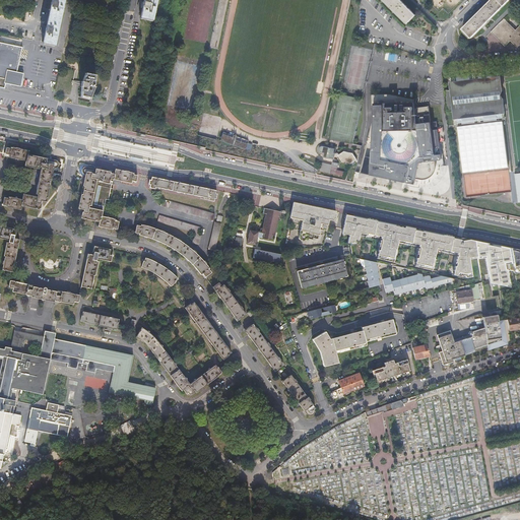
[(55,46),(63,0),(51,0),(44,39),(43,43),(55,46)]
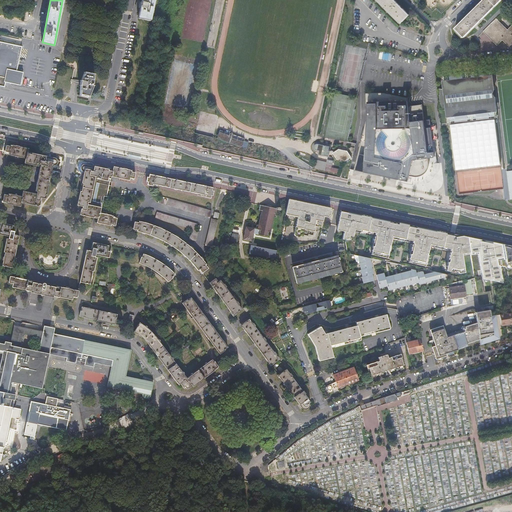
[(141,0),(138,17),(150,19),(153,0),(141,0)]
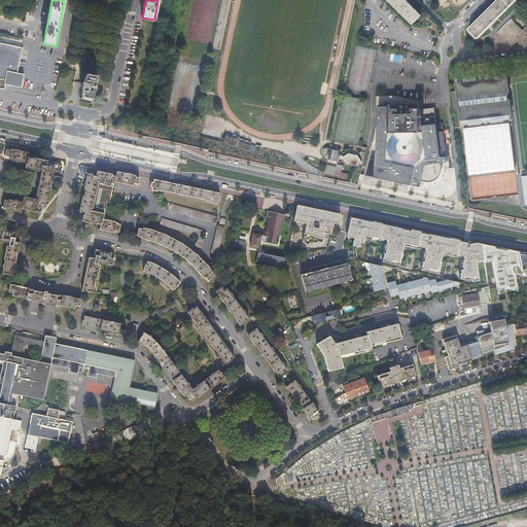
[(388,0),(411,23),(420,13),(406,0),(388,0)]
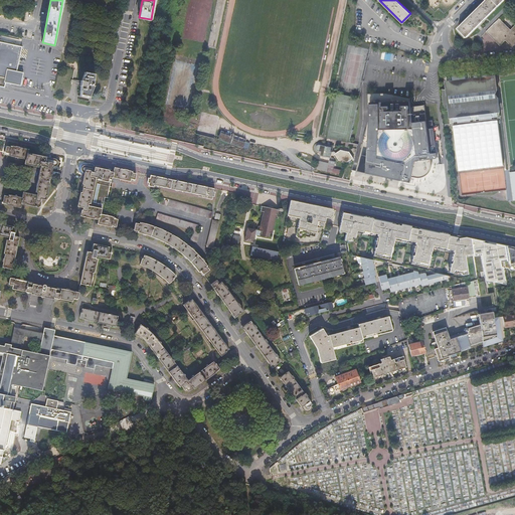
[(504,0),(486,0),(458,28),(459,29),(466,36),(467,37),(504,0)]
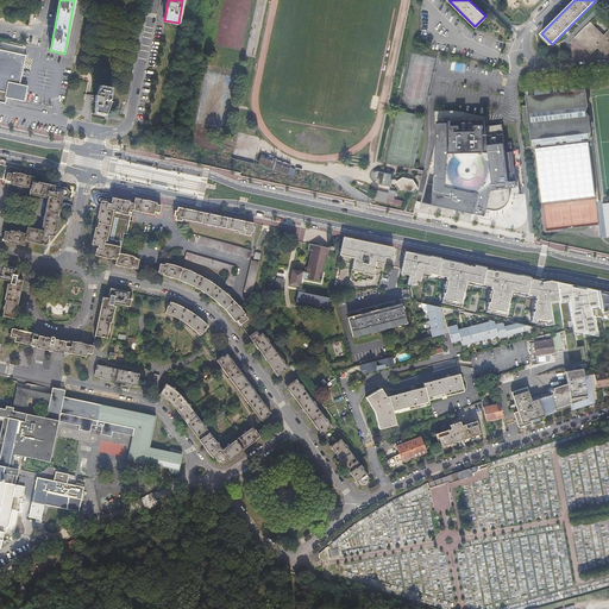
[(485,16),(475,26),(477,29),(487,18),(485,16)]
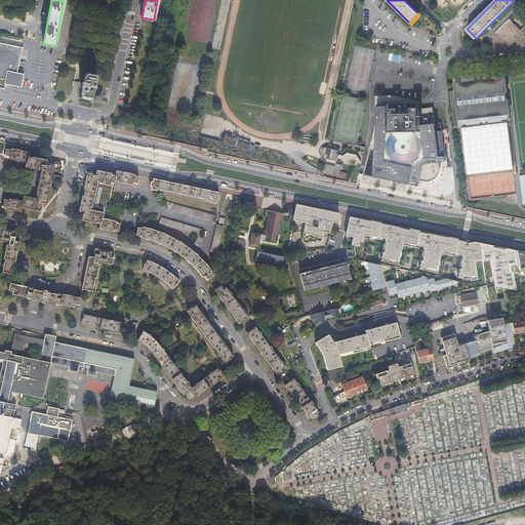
[(509,19),(491,36),(490,37),(490,38),(497,31),(506,39),(510,43),(515,37),(523,45),(524,43),(524,27),(520,32),(509,19)]
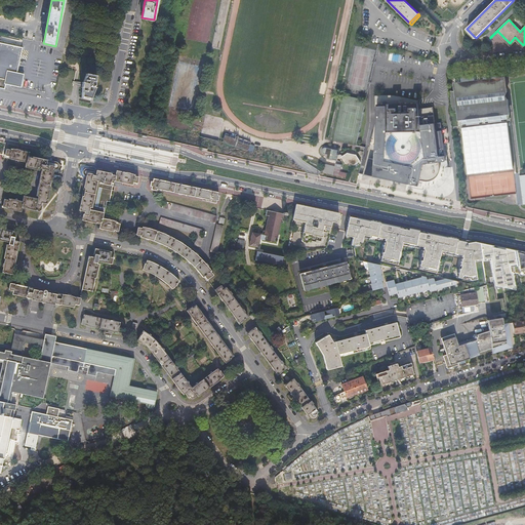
[(474,39),(475,37),(468,30),(467,31),(474,39)]
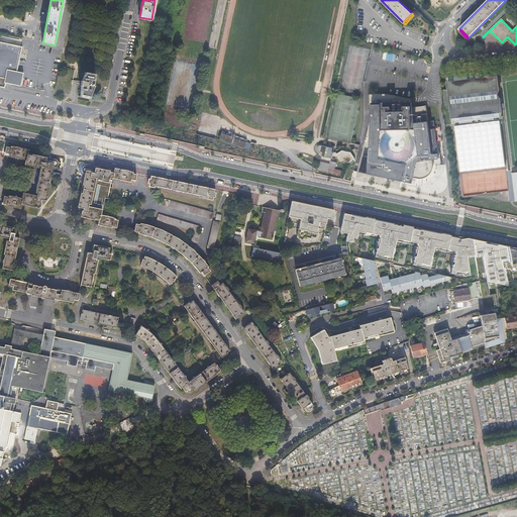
[(0,33),(0,40),(16,43),(17,38),(21,39),(22,38),(0,33)]
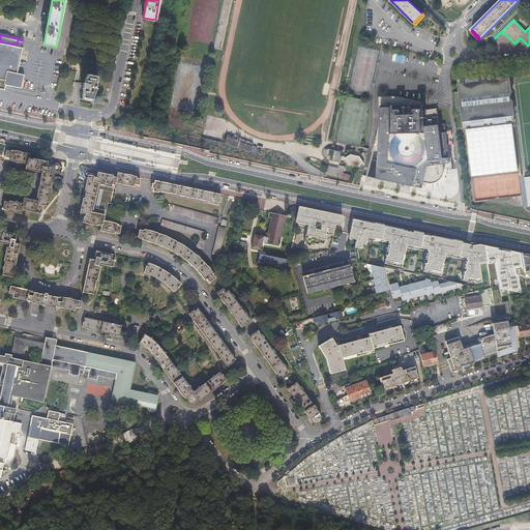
[(11,49),(11,46),(0,42),(0,79),(3,80),(10,82),(11,78),(16,79),(17,74),(22,52),(11,49)]
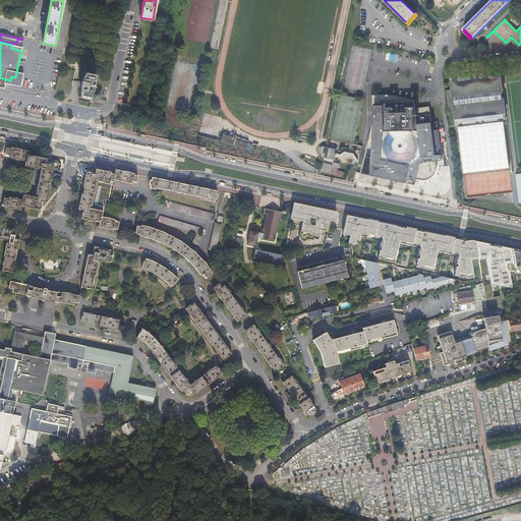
[(388,52),(387,59),(396,60),(396,53),(388,52)]
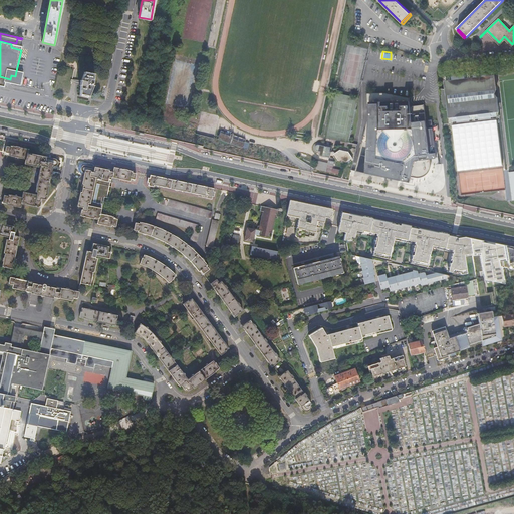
[(198,65),(175,60),(166,104),(189,109),(198,65)]
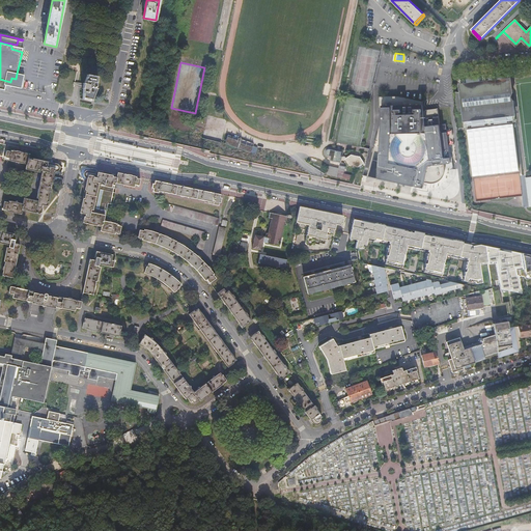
[(462,92),(453,91),(456,115),(465,112),(466,115),(467,126),(513,120),(508,73),(462,79),(463,89),(462,92)]
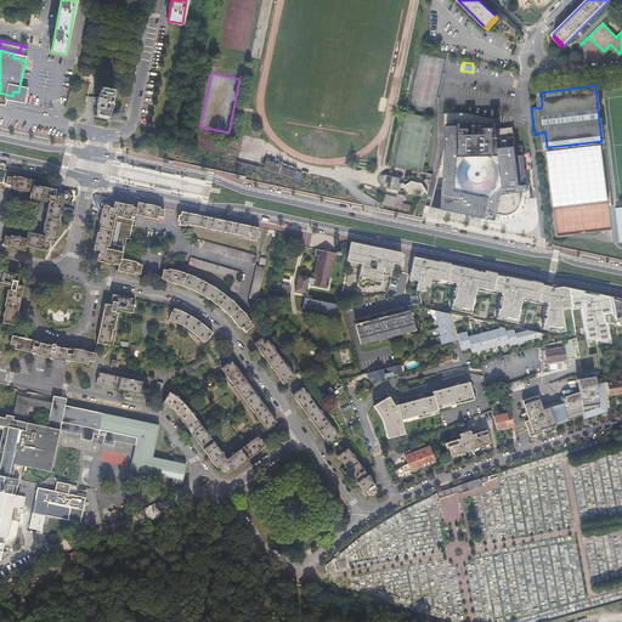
[(12,96),(21,97),(23,88),(20,86),(18,92),(13,91),(12,96)]
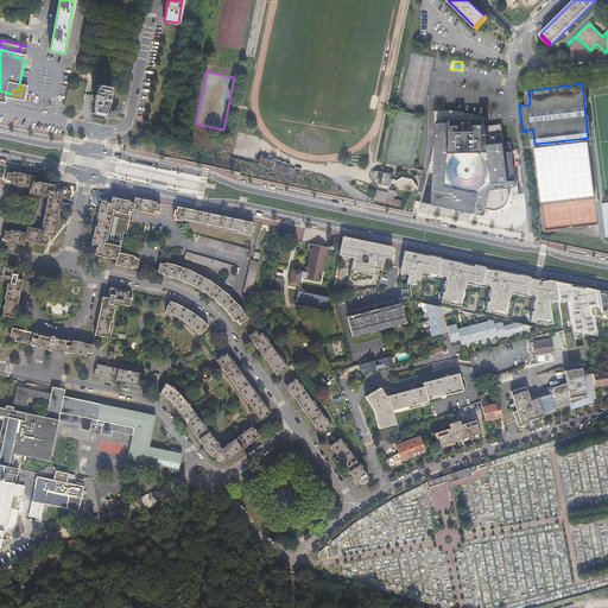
[(96,102),(95,112),(106,114),(111,101),(112,88),(100,86),(97,95),(95,95),(94,101),(96,102)]
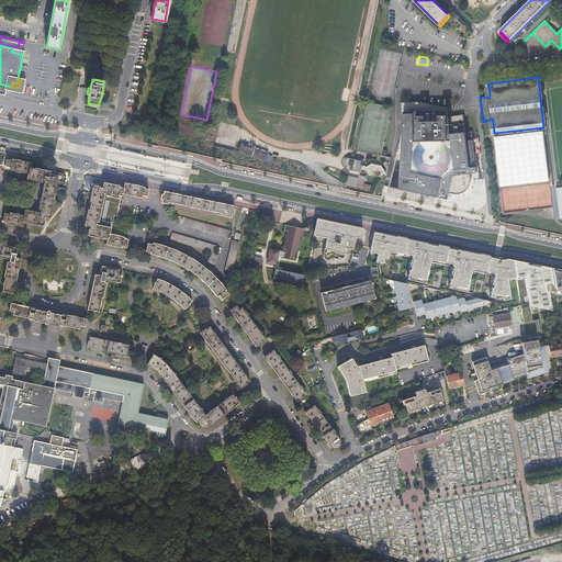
[(0,92),(0,93),(4,94),(6,89),(19,92),(19,88),(11,87),(3,85),(1,93),(0,92)]
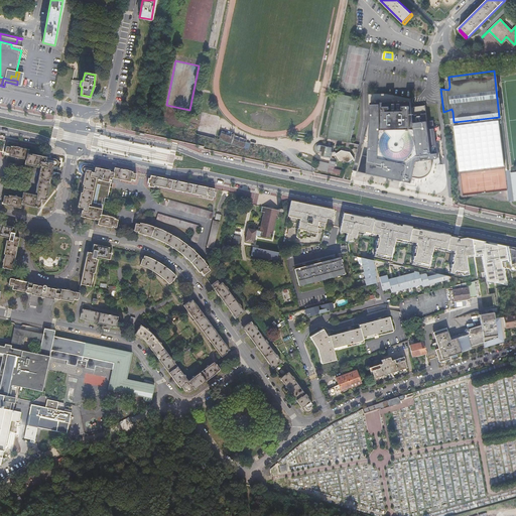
[(412,182),(413,176),(419,178),(420,178),(421,177),(423,177),(424,177),(425,176),(426,176),(427,175),(428,175),(429,174),(430,173),(430,172),(431,171),(431,170),(432,169),(432,168),(432,166),(433,165),(432,159),(438,158),(433,120),(427,121),(425,105),(412,107),(411,98),(387,94),(369,94),(369,120),(357,171),(359,171),(412,182)]
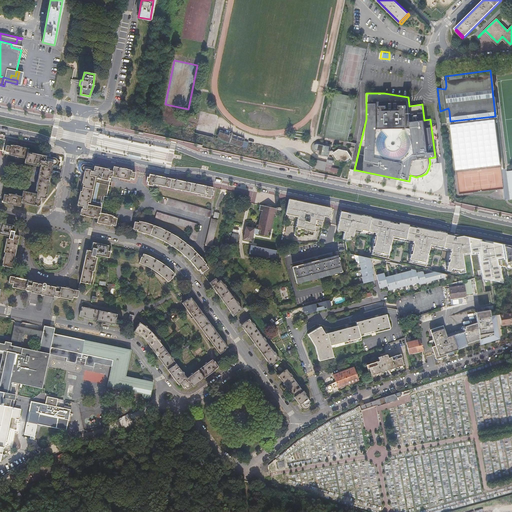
[(245,138),(220,130),(217,139),(247,149),(249,143),(244,141),(245,138)]
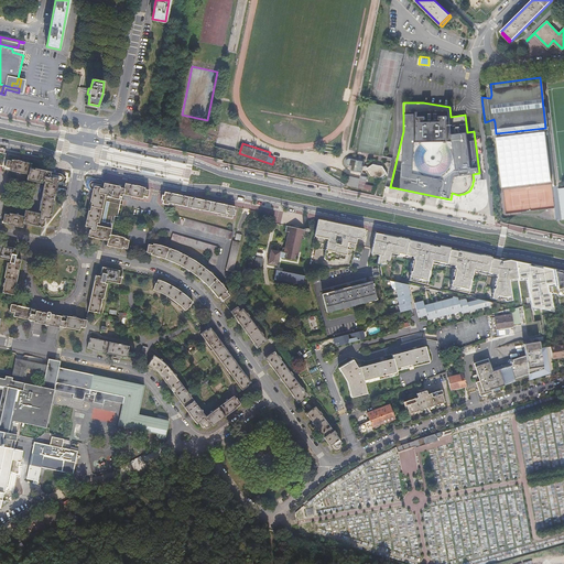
[(355,160),(350,159),(349,159),(348,159),(348,160),(347,160),(347,161),(347,162),(347,163),(347,164),(348,164),(348,165),(349,165),(353,166),(351,171),(362,173),(364,169),(367,169),(371,175),(373,176),(375,177),(377,179),(378,177),(381,177),(388,173),(383,166),(373,164),(369,167),(364,166),(362,166),(364,161),(355,160)]
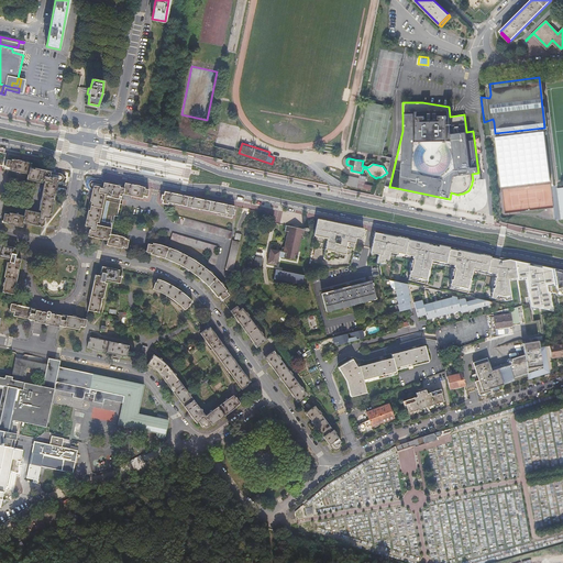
[(10,168),(10,170),(29,175),(30,167),(31,164),(12,159),(11,161),(8,161),(6,167),(10,168)]
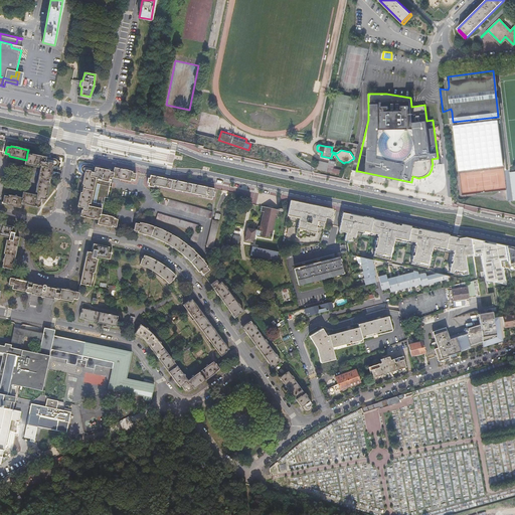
[(41,156),(27,153),(26,160),(25,165),(38,168),(38,166),(41,166),(38,179),(50,181),(53,166),(55,167),(56,167),(56,166),(57,166),(58,166),(58,165),(59,165),(59,164),(59,163),(59,162),(59,161),(58,161),(58,160),(57,160),(56,160),(56,159),(52,159),(41,156)]
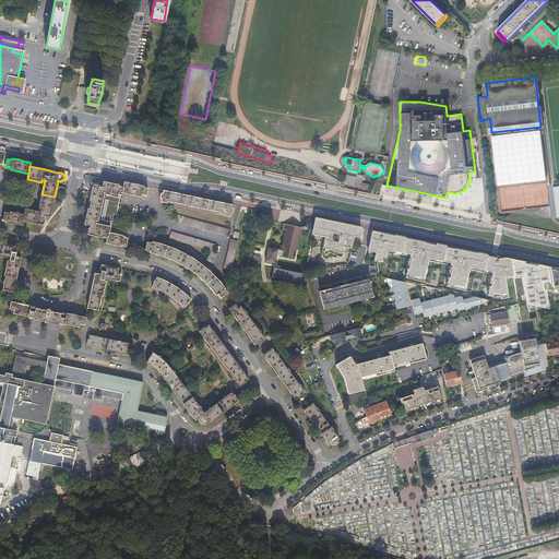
[(357,177),(346,175),(344,183),(370,189),(371,186),(363,183),(364,176),(358,175),(357,177)]
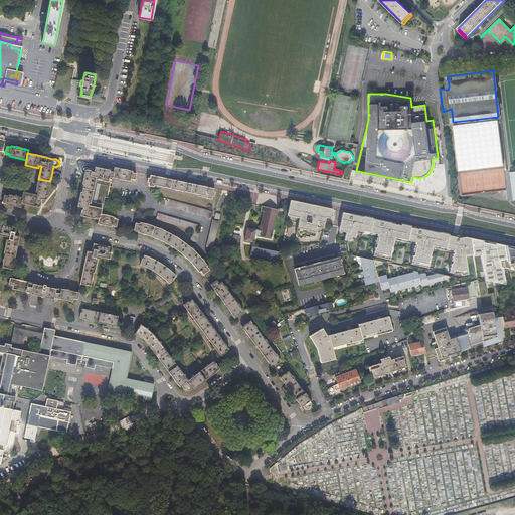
[(109,182),(110,177),(113,178),(115,171),(90,166),(86,165),(84,165),(83,165),(83,166),(82,166),(81,167),(81,168),(80,169),(81,170),(81,171),(82,172),(83,172),(86,173),(82,188),(94,190),(96,178),(99,178),(99,180),(109,182)]
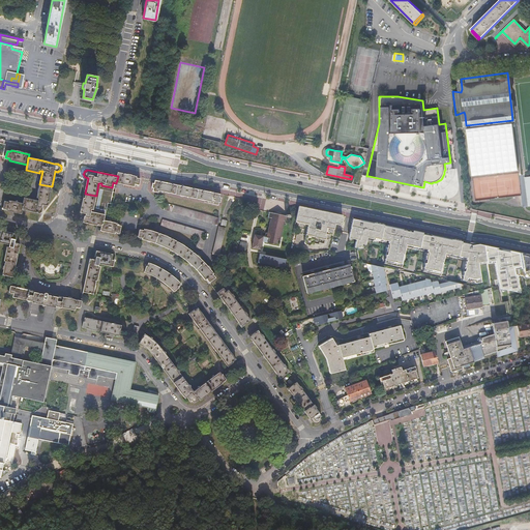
[(118,176),(116,183),(135,186),(135,184),(139,185),(141,179),(137,178),(137,176),(118,173),(118,176)]
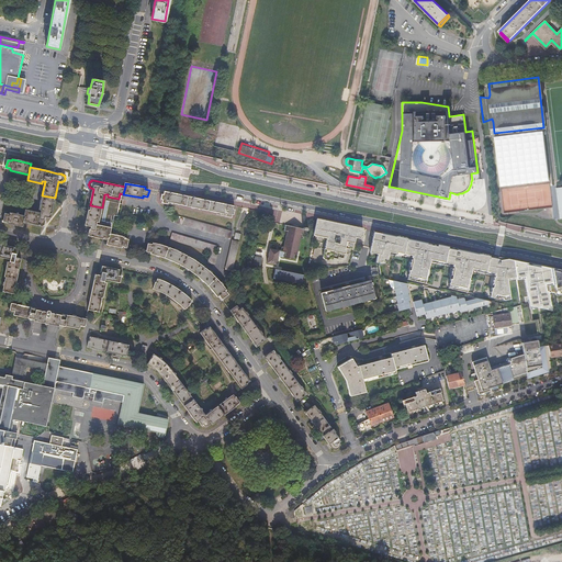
[(233,210),(234,206),(165,191),(164,194),(163,194),(160,200),(163,200),(161,203),(168,204),(168,202),(225,215),(225,216),(231,217),(232,214),(234,215),(235,210),(233,210)]
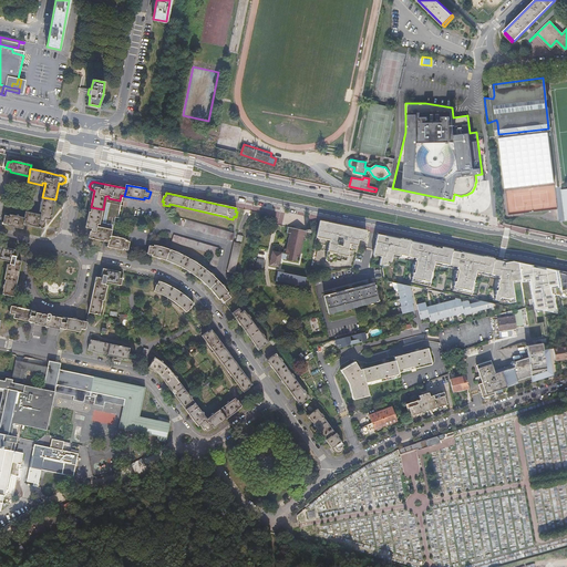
[(96,227),(112,230),(113,225),(114,225),(116,217),(120,218),(122,205),(121,205),(121,202),(120,200),(109,198),(109,196),(105,196),(103,209),(100,225),(98,224),(96,227)]
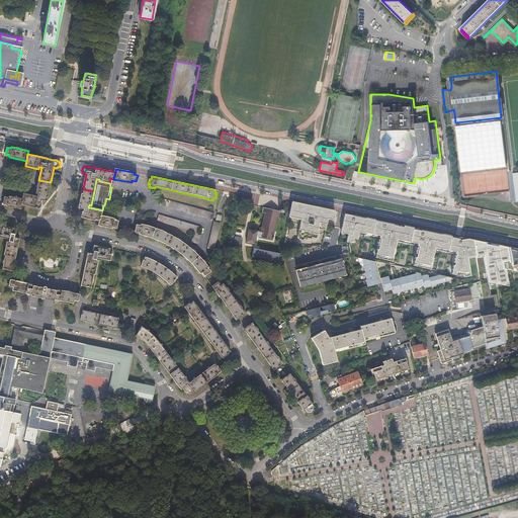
[(47,201),(51,182),(38,180),(35,193),(37,194),(37,196),(24,193),(22,199),(23,199),(22,205),(40,208),(41,202),(40,202),(40,201),(41,199),(47,201)]
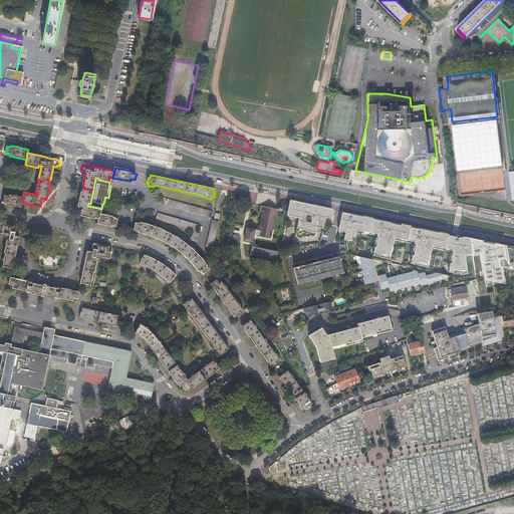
[(99,220),(100,214),(101,209),(87,206),(88,203),(90,204),(93,190),(82,188),(78,206),(83,208),(83,210),(82,210),(80,216),(99,220)]
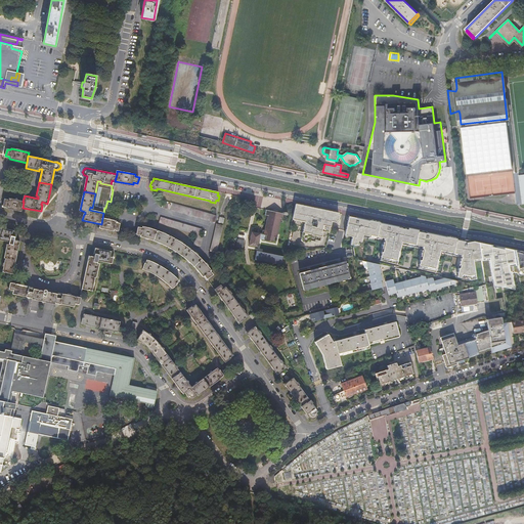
[(14,200),(9,199),(8,200),(5,200),(3,207),(7,208),(7,209),(14,210),(22,212),(23,208),(24,202),(23,202),(17,201),(17,200),(17,199),(16,199),(15,199),(14,199),(14,200)]
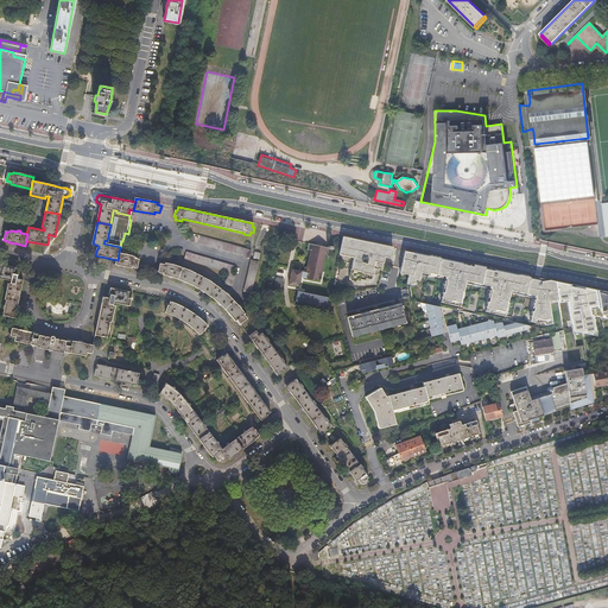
[(248,257),(251,248),(191,233),(190,240),(248,257)]
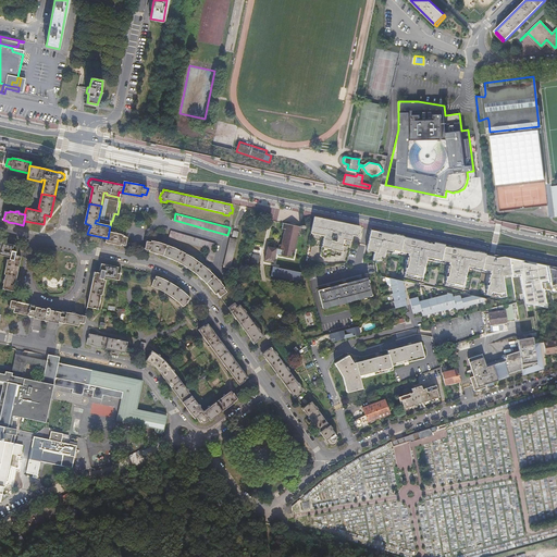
[(312,227),(311,233),(324,236),(320,256),(321,257),(325,258),(327,257),(330,257),(330,256),(334,257),(335,255),(339,256),(341,252),(343,251),(343,248),(342,247),(342,246),(349,248),(353,235),(354,235),(356,225),(314,217),(312,227)]
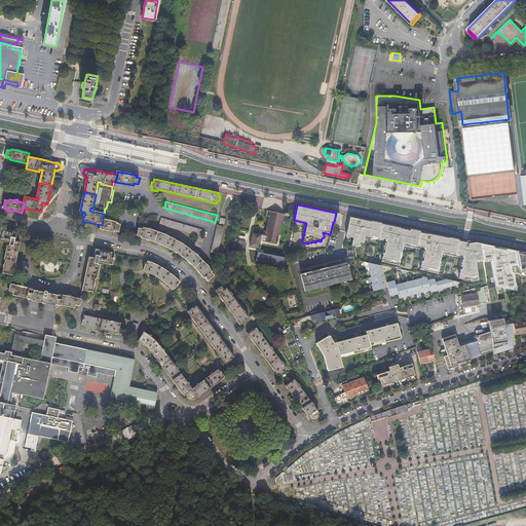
[(267,236),(266,240),(275,243),(275,240),(276,238),(278,238),(284,215),(268,211),(267,216),(269,217),(265,236),(267,236)]
